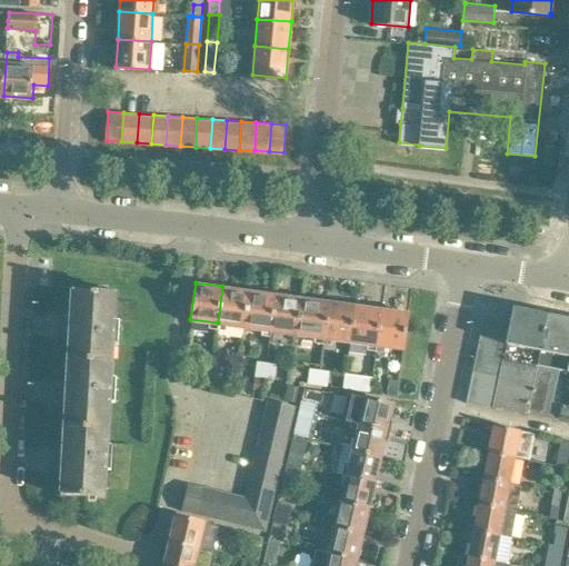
[(245,326),(249,290),(222,286),(218,323),(245,326)]
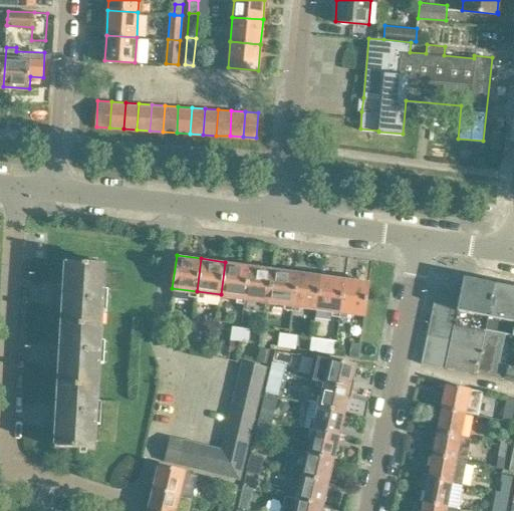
[(101,324),(104,262),(64,260),(61,322),(101,324)]
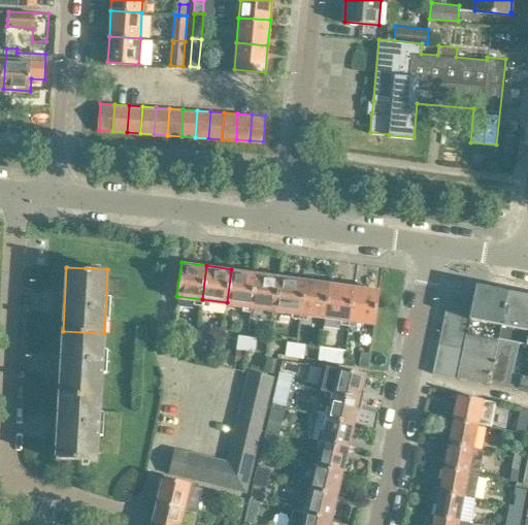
[(251,306),(256,272),(231,269),(227,302),(251,306)]
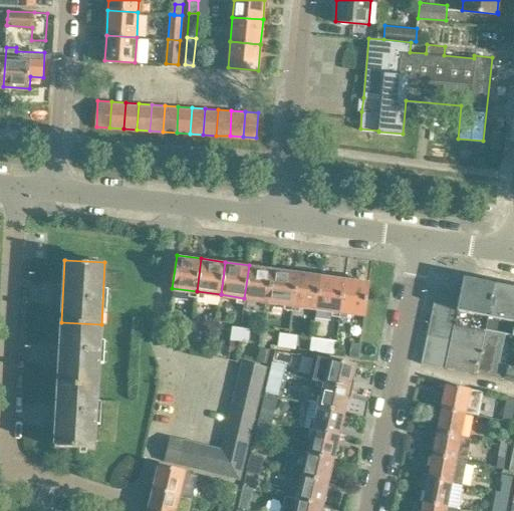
[(268,301),(273,268),(249,265),(244,298),(243,308),(267,311),(268,301)]
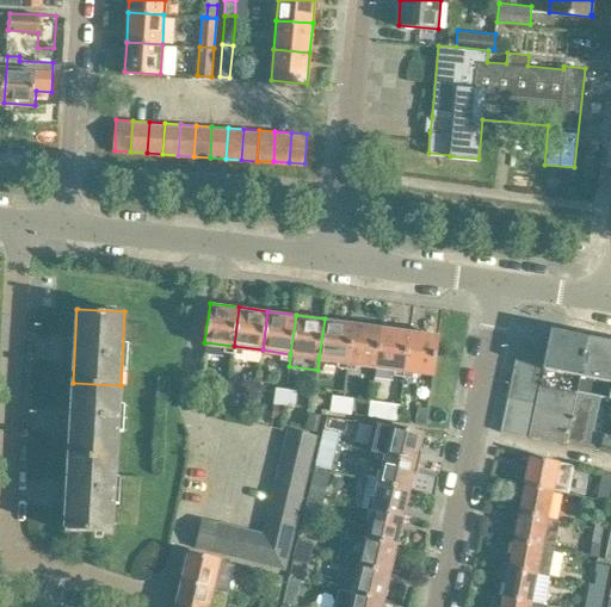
[(347,361),(352,322),(325,319),(319,358),(347,361)]
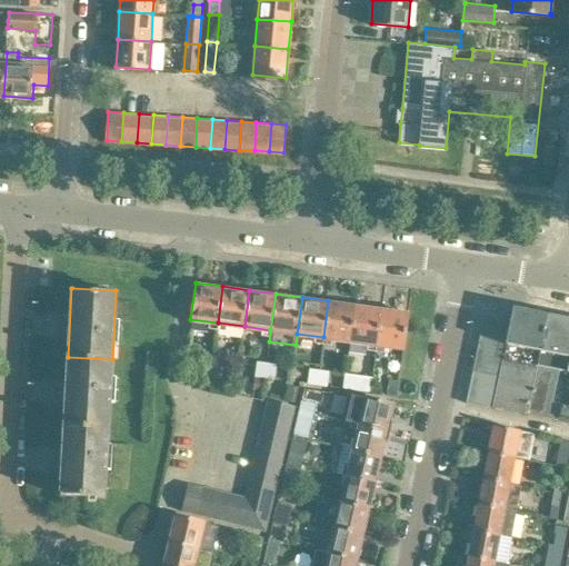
[(350,340),(355,305),(328,300),(323,337),(350,340)]
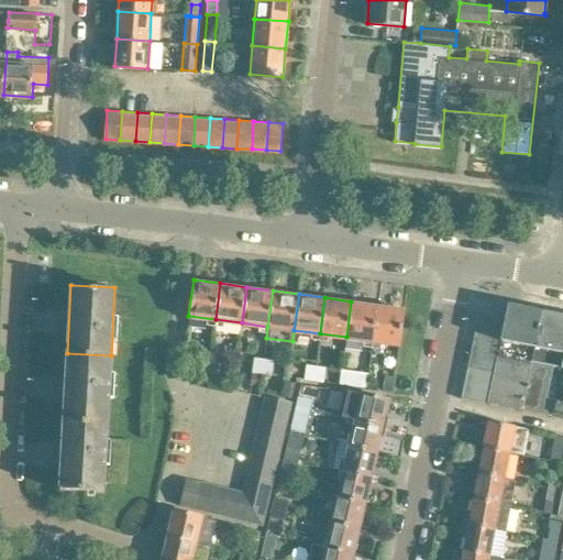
[(373,341),(377,305),(351,302),(346,337),(373,341)]
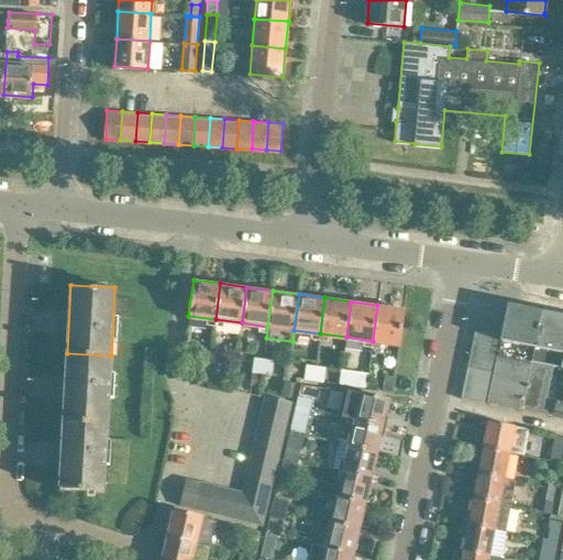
[(493,371),(487,402),(520,408),(530,360),(532,360),(542,309),(507,303),(503,325),(498,348),(493,371)]
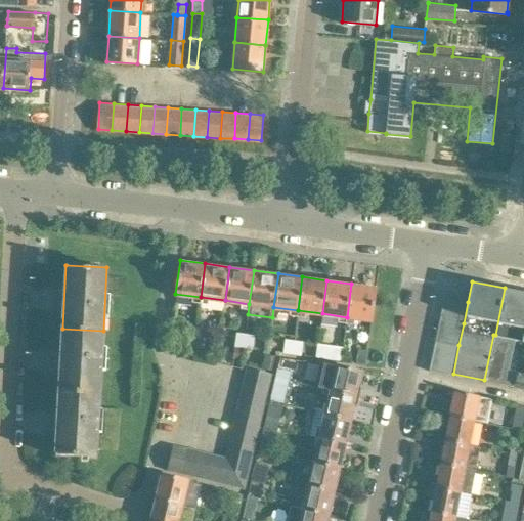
[(372,320),(376,287),(351,284),(347,317),(372,320)]
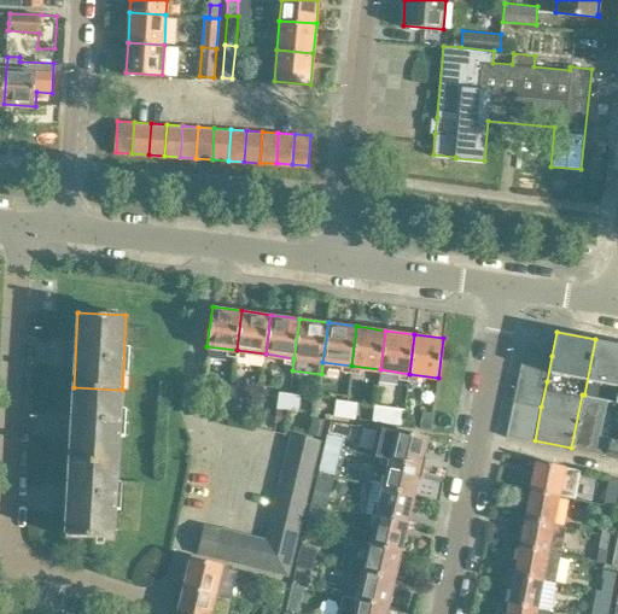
[(617,402),(617,393),(617,344),(595,339),(584,395),(582,395),(571,448),(606,455),(610,436),(600,433),(607,399),(617,402)]
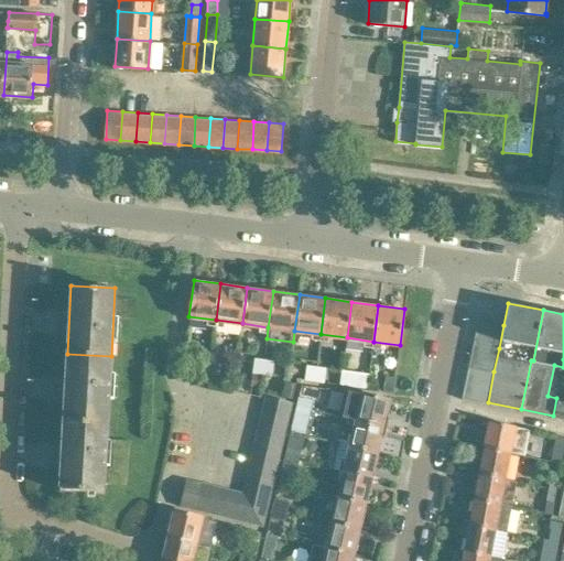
[(503,325),(477,320),(473,343),(499,348),(503,325)]
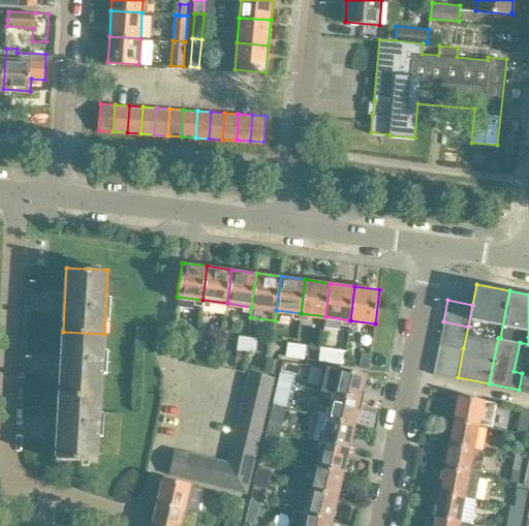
[(463,348),(468,327),(443,321),(439,343),(463,348)]
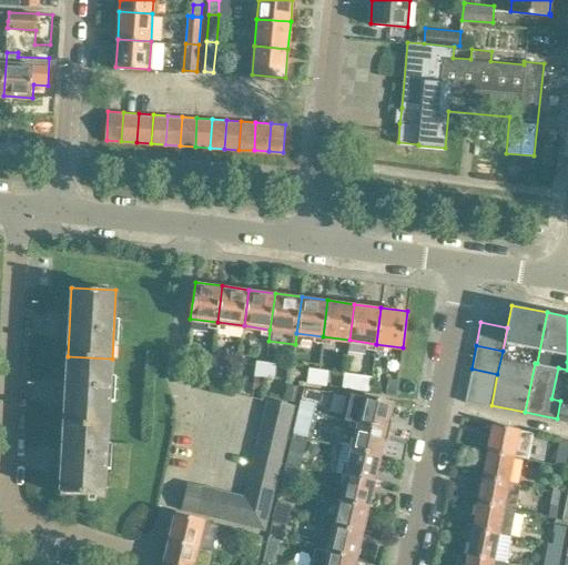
[(212,367),(213,353),(204,352),(202,366),(212,367)]
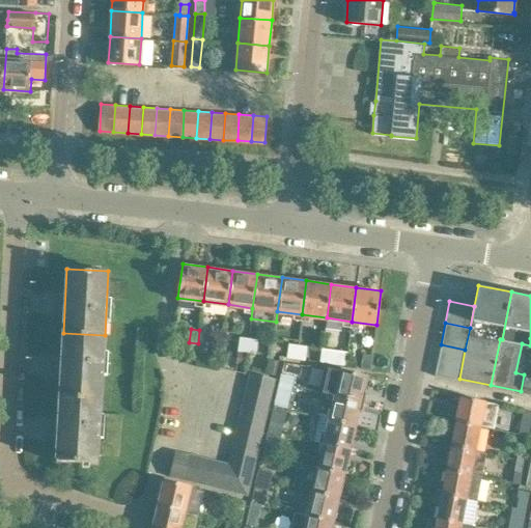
[(206,344),(208,331),(199,330),(198,343),(206,344)]
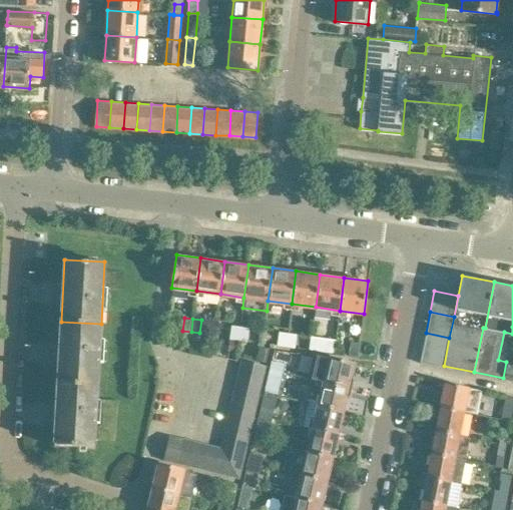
[(97,385),(101,324),(61,322),(58,383),(97,385)]
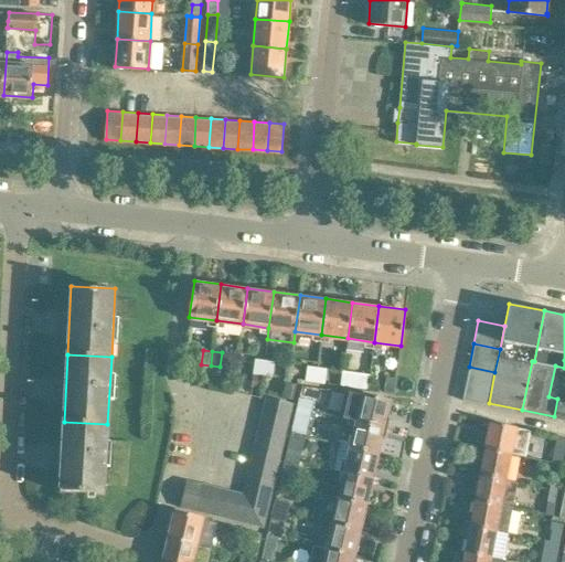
[(263,373),(265,359),(255,357),(254,372),(263,373)]
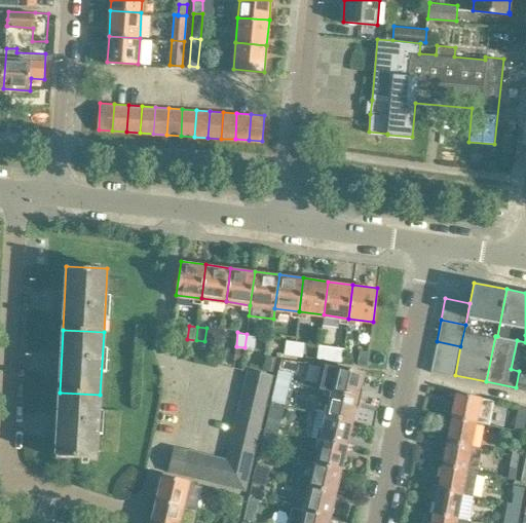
[(254,348),(255,335),(247,334),(245,347),(254,348)]
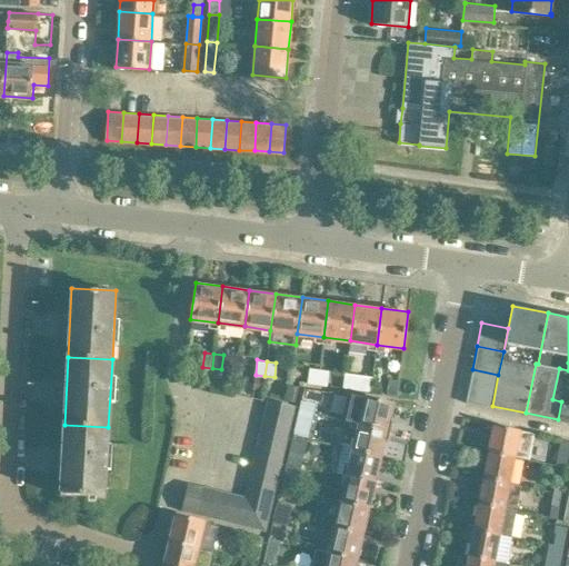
[(568,420),(568,363),(568,370),(568,403),(561,401),(558,419),(568,420)]
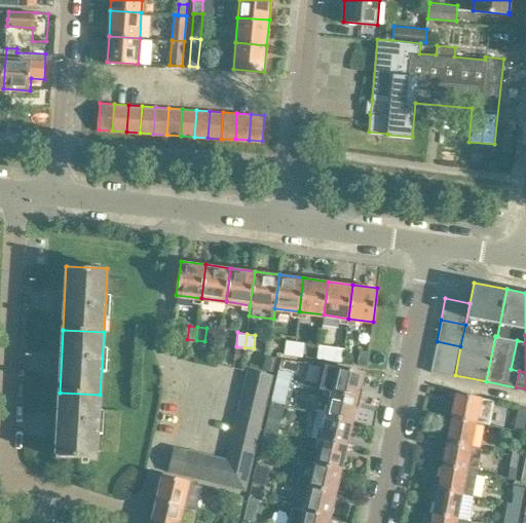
[(294,353),(295,340),(287,339),(285,352),(294,353)]
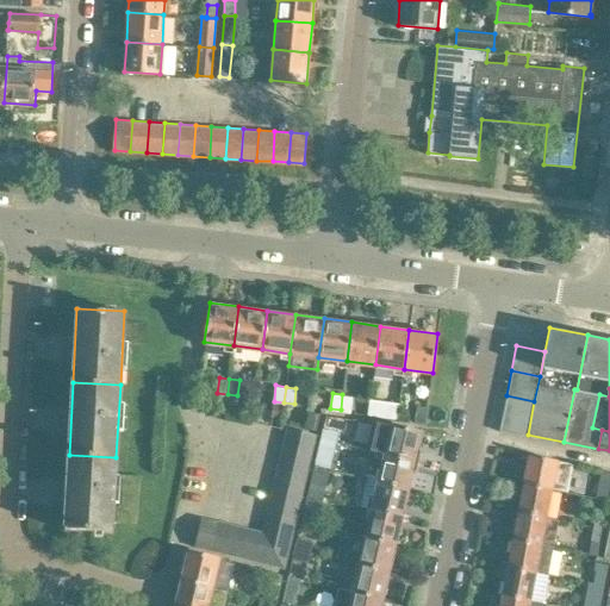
[(350,411),(353,395),(342,394),(341,410),(350,411)]
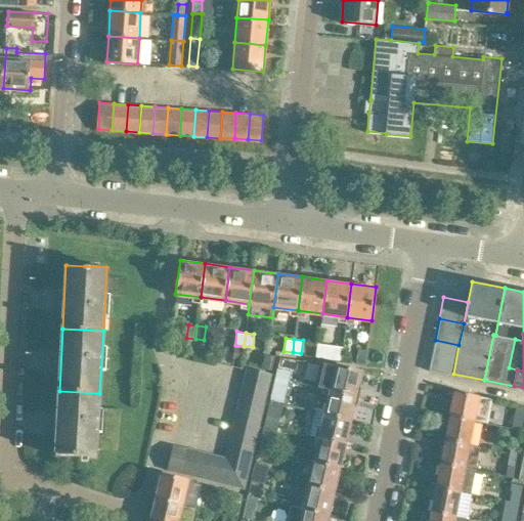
[(459,345),(435,340),(429,368),(453,374),(459,345)]
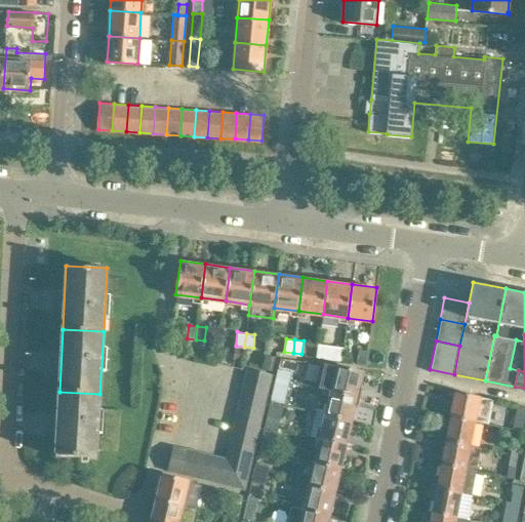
[(341,360),(342,347),(334,346),(318,344),(316,356),(332,358),(341,360)]
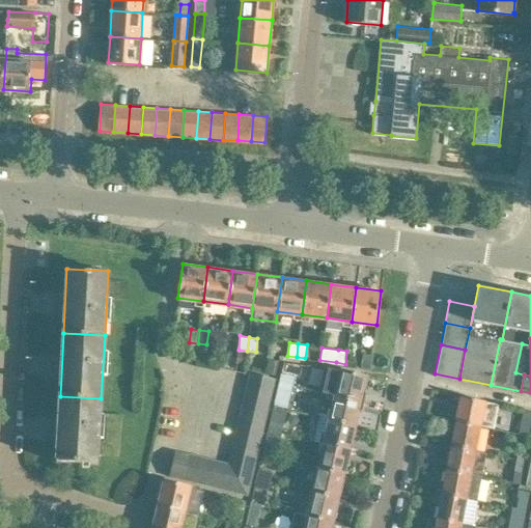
[(371,367),(372,354),(363,353),(362,366),(371,367)]
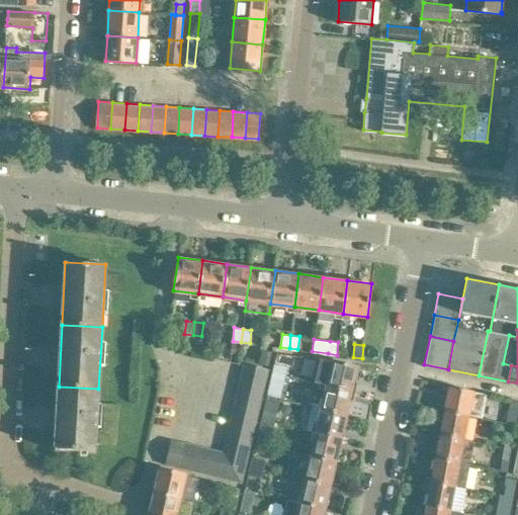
[(269,364),(272,351),(261,349),(259,362),(269,364)]
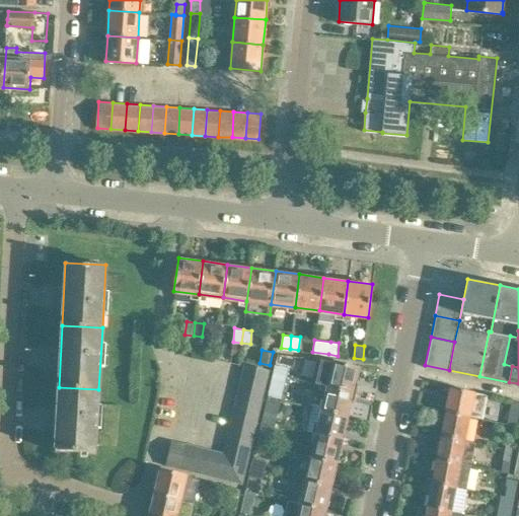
[(320,358),(315,382),(326,385),(356,392),(359,382),(356,382),(359,367),(332,361),(320,358)]
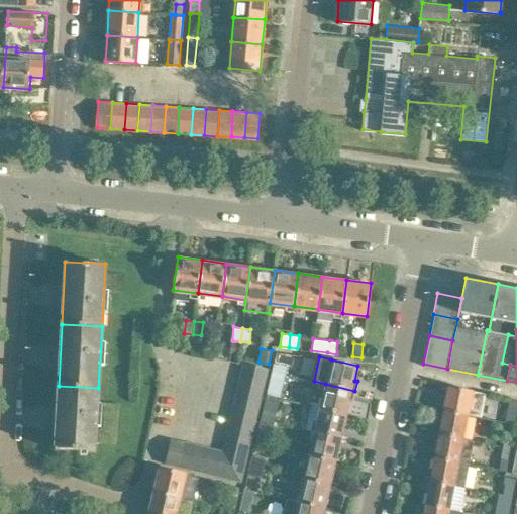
[(265,381),(268,368),(243,363),(240,376),(265,381)]
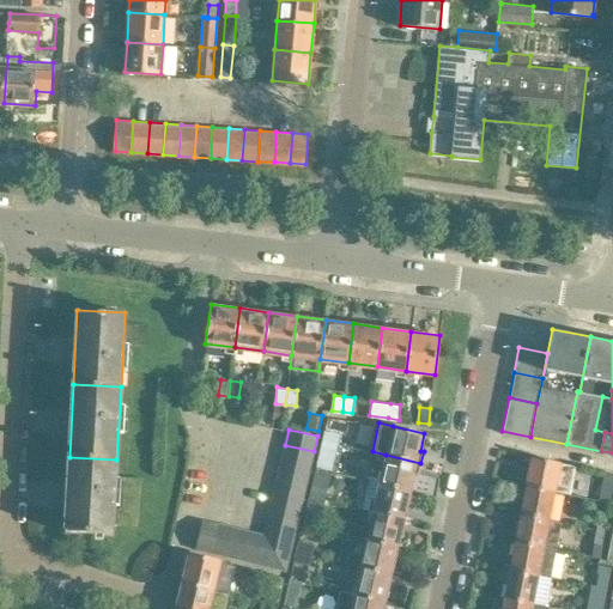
[(337,444),(340,433),(325,430),(322,440),(337,444)]
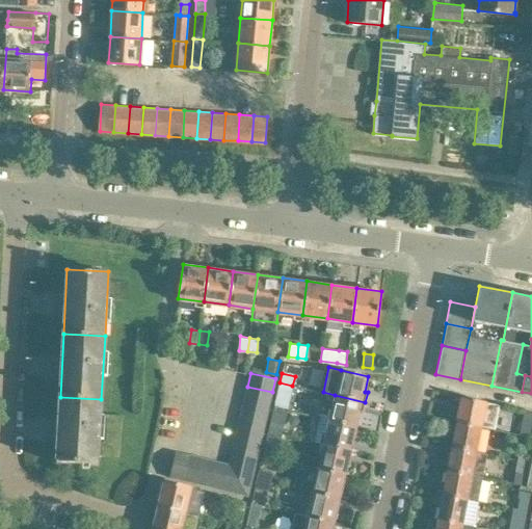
[(288,406),(292,386),(280,382),(274,404),(288,406)]
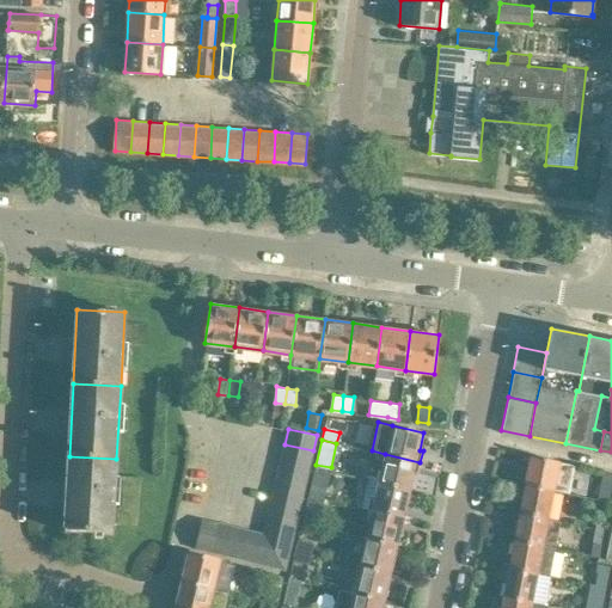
[(310,466),(313,450),(285,444),(281,460),(310,466)]
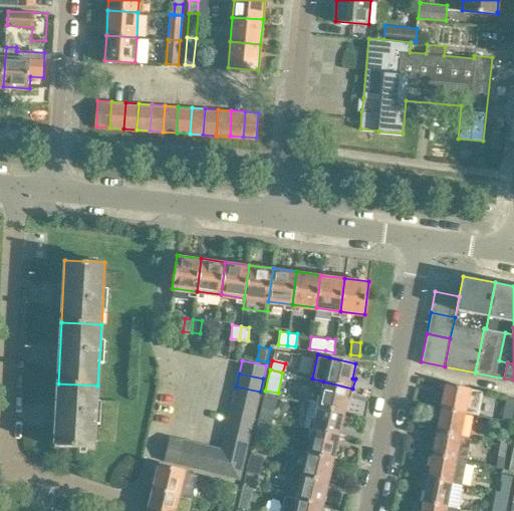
[(350,398),(352,389),(323,381),(318,405),(344,411),(348,397),(350,398)]
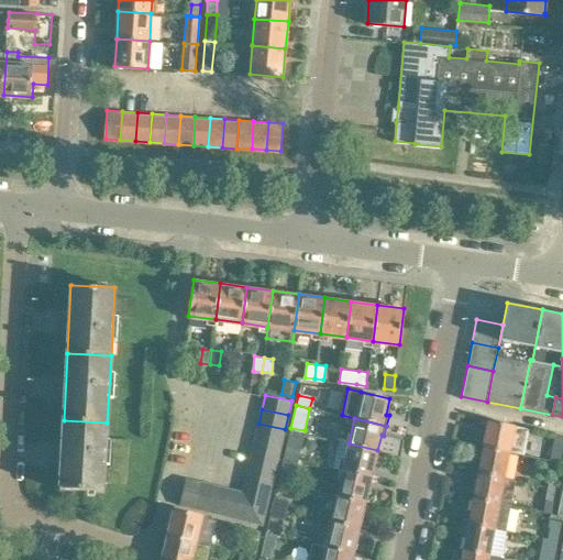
[(523,452),(528,427),(488,419),(484,446),(509,451),(510,450),(523,452)]
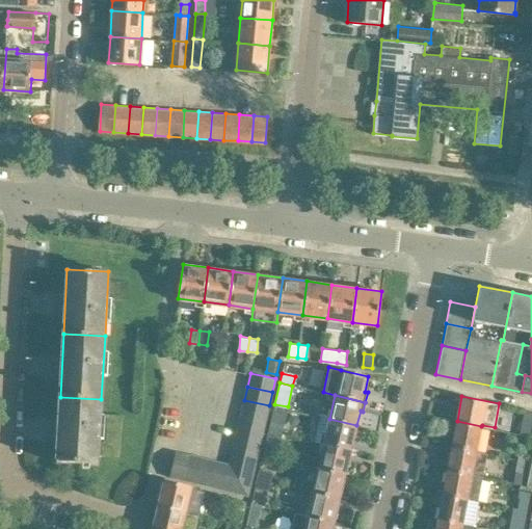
[(98,464),(101,399),(60,397),(56,460),(98,464)]
